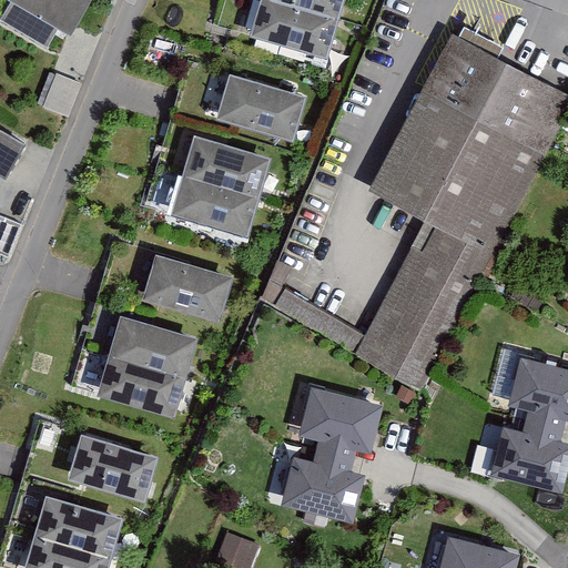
[(9,0),(11,1),(0,19),(0,20),(47,49),(59,29),(71,36),(92,0),(9,0)]
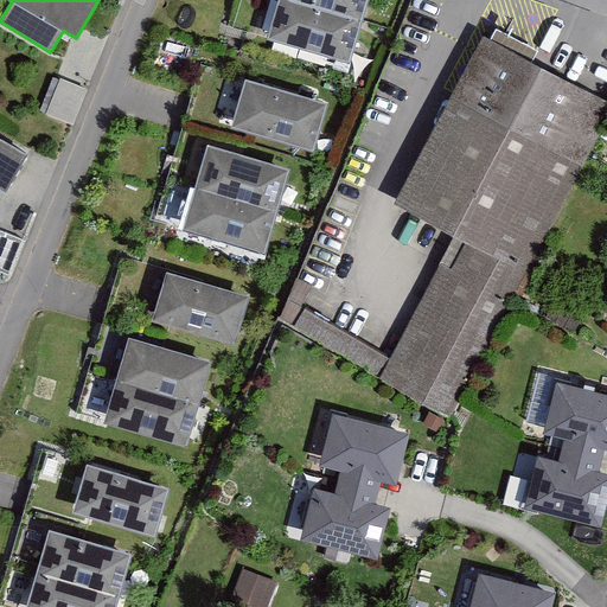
[(293,0),(279,0),(268,38),(350,62),(362,20),(293,0)]
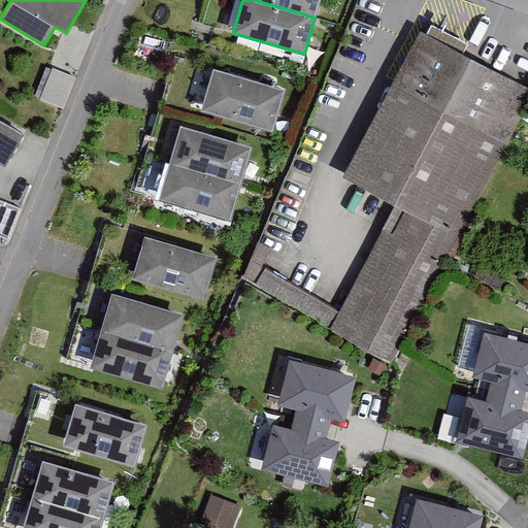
[(320,0),(255,0),(315,18),(320,0)]
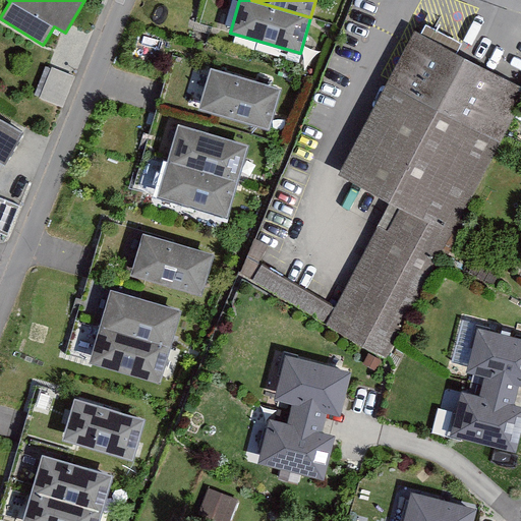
[(520,100),(520,90),(413,29),(333,170),(392,204),(334,305),(258,263),(267,249),(261,245),(246,271),(380,347),(520,100)]
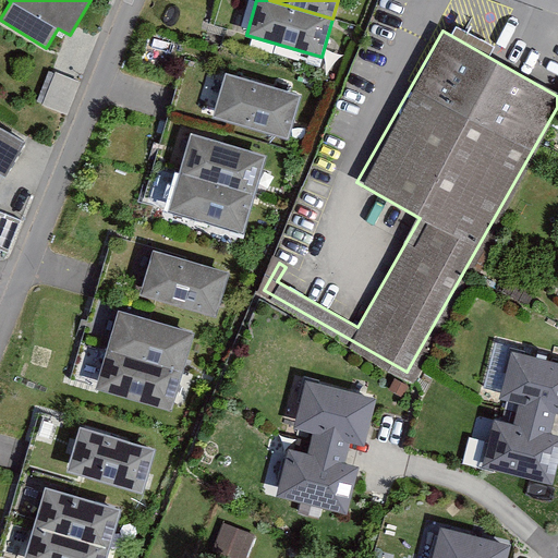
[(302,95),(226,70),(210,117),(287,142),(302,95)]
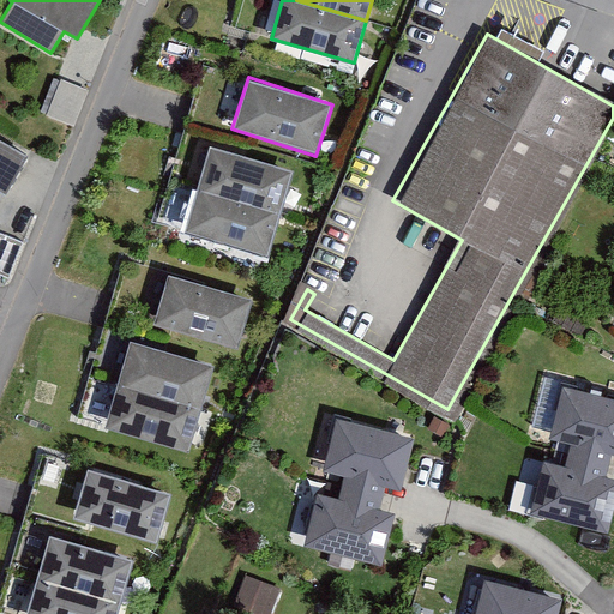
[(61,79),(46,116),(74,127),(89,90),(61,79)]
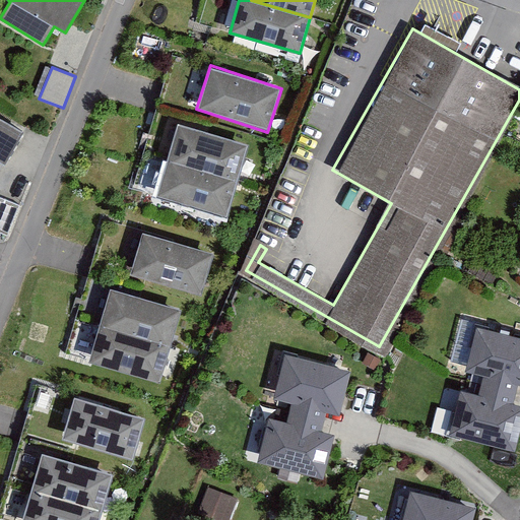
[(24,131),(0,117),(0,161),(5,166),(24,131)]
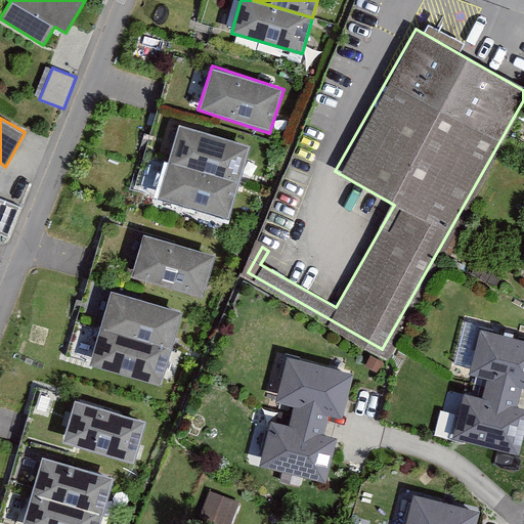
[(251,143),(180,123),(169,163),(239,183),(251,143)]
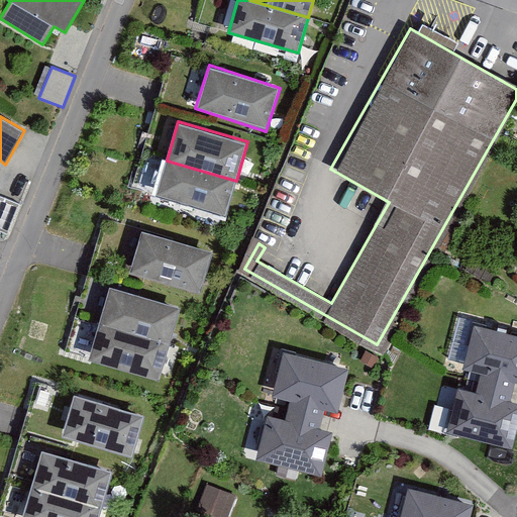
[(167,161),(157,195),(226,215),(236,181),(167,161)]
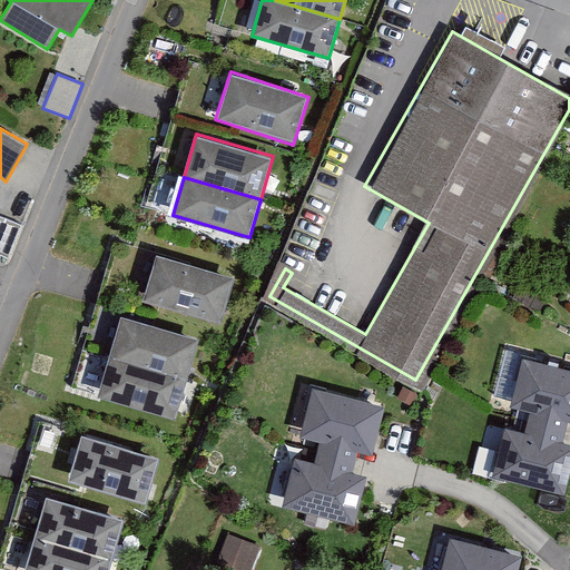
[(0,216),(0,255),(8,258),(22,225),(0,216)]
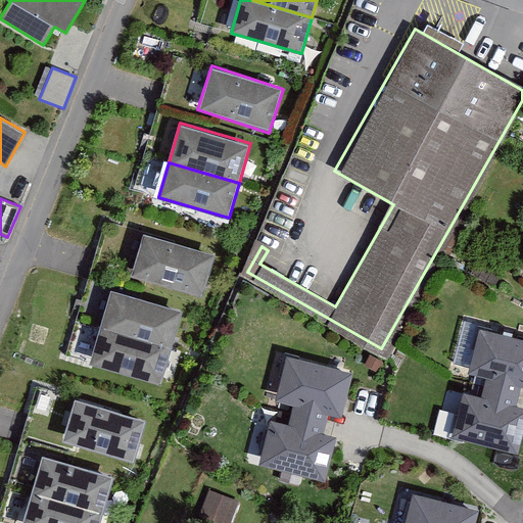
[(215,252),(143,231),(130,274),(201,295),(215,252)]
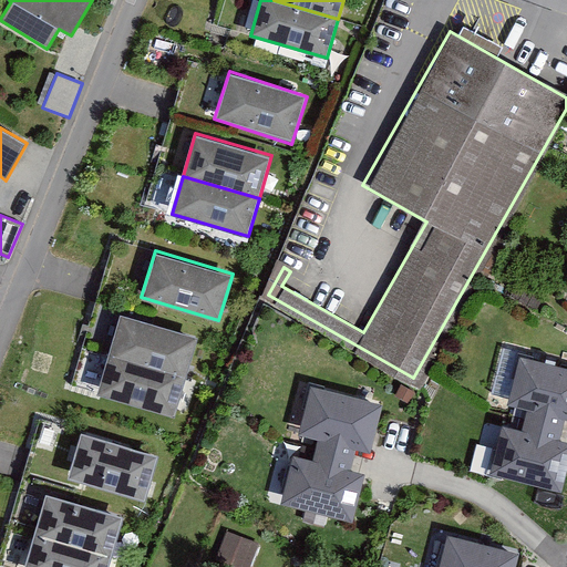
[(198,333),(121,310),(109,356),(185,377),(198,333)]
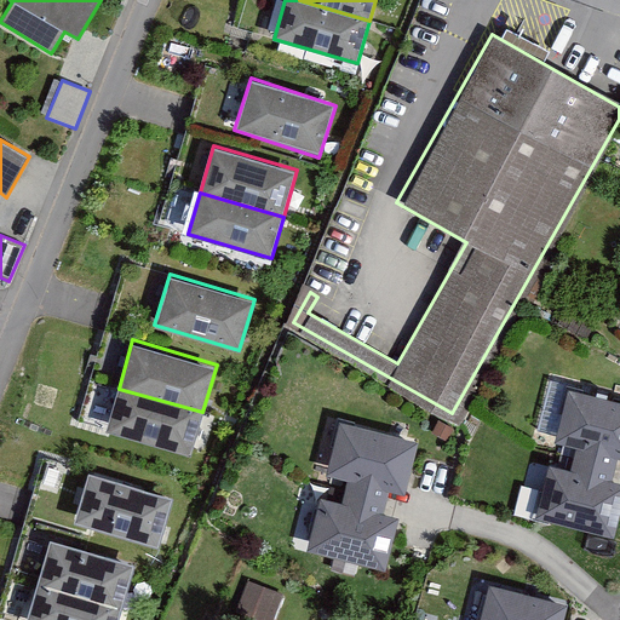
[(107,430),(190,454),(202,412),(119,389),(107,430)]
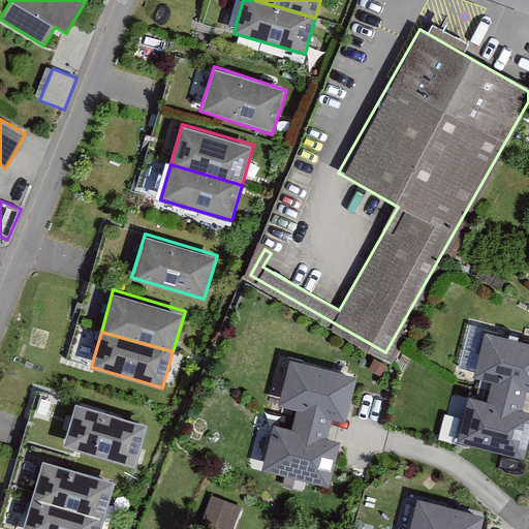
[(528,343),(487,334),(476,376),(494,380),(491,393),(525,401),(528,392),(528,343)]
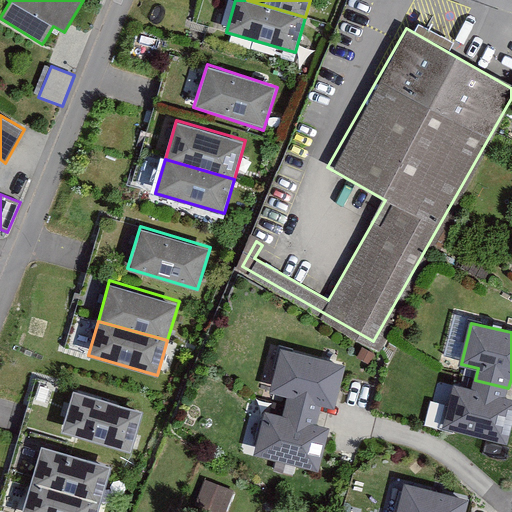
[(282,350),(272,390),(288,394),(285,407),(319,416),(323,407),(335,410),(346,365),(282,350)]
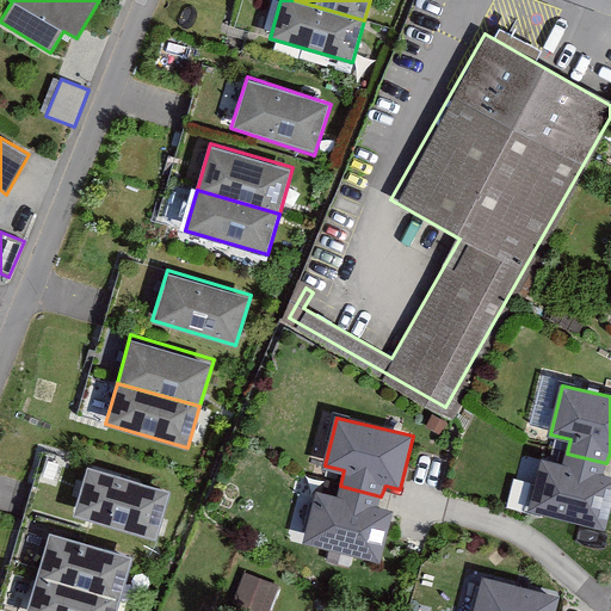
[(541,458),(528,511),(606,530),(610,510),(610,475),(604,474),(606,463),(567,454),(565,464),(541,458)]
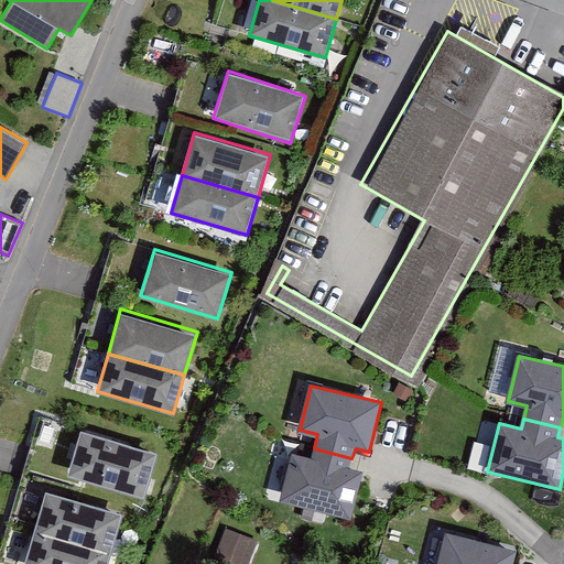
[(155,448),(83,426),(67,473),(141,496),(155,448)]
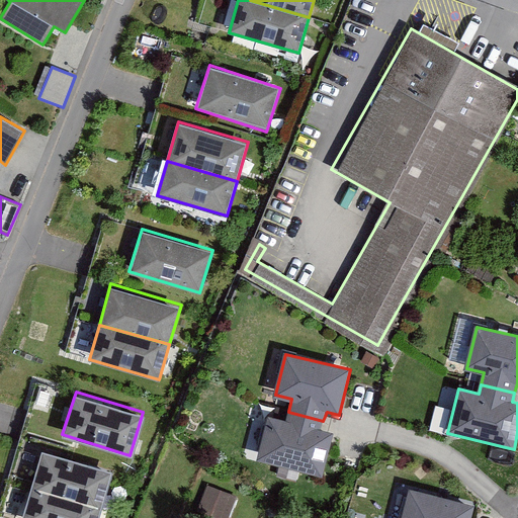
[(268,416),(256,458),(322,476),(334,432),(321,428),(323,421),(288,412),(286,421),(268,416)]
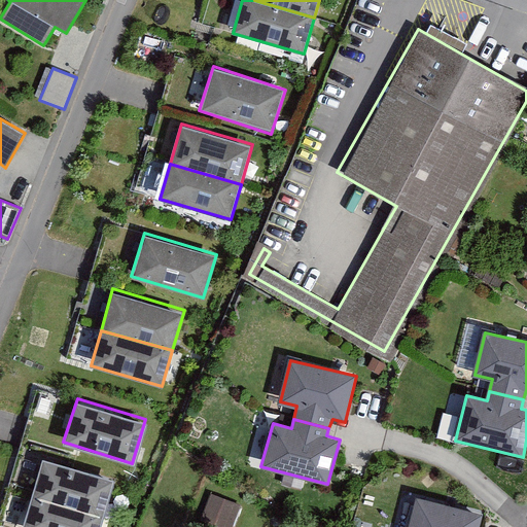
[(33,498),(102,518),(112,481),(43,461),(33,498)]
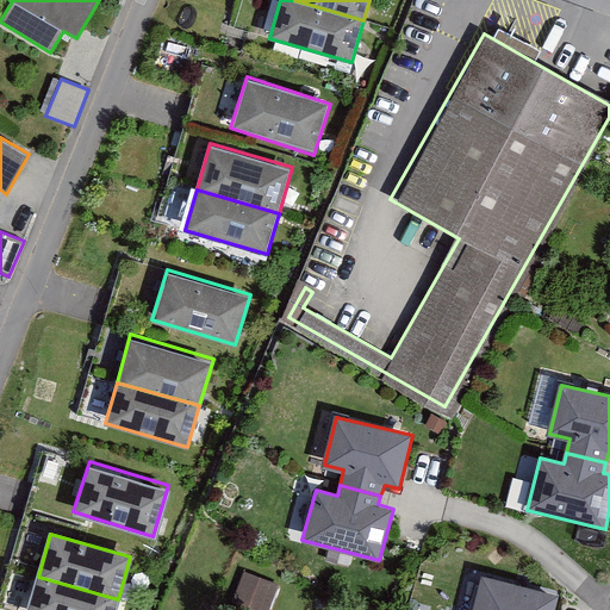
[(243,572),(234,601),(262,609),(271,609),(280,584),(243,572)]
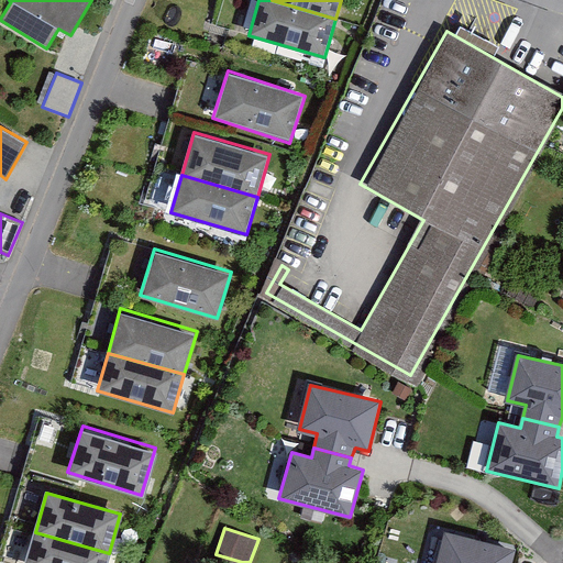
[(512,562),(517,548),(444,530),(435,562),(512,562)]
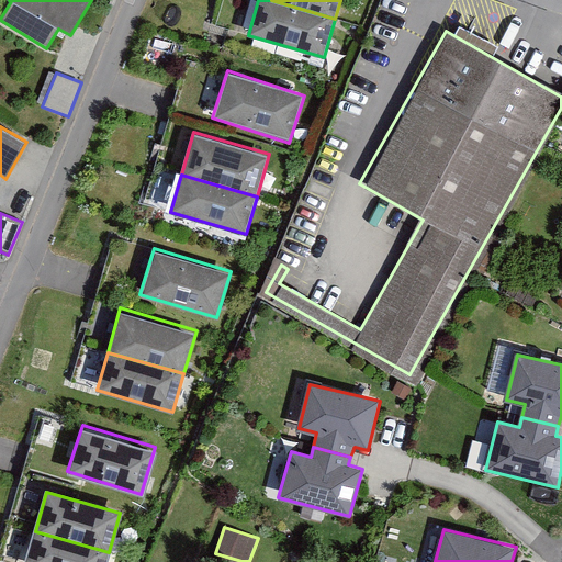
[(26,561),(105,561),(109,552),(35,531),(26,561)]
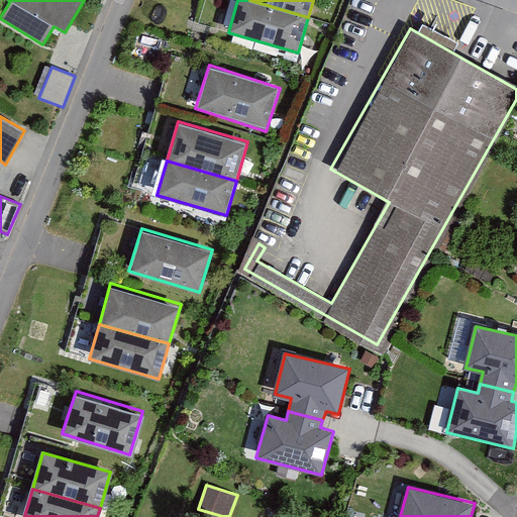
All buildings are outlined.
